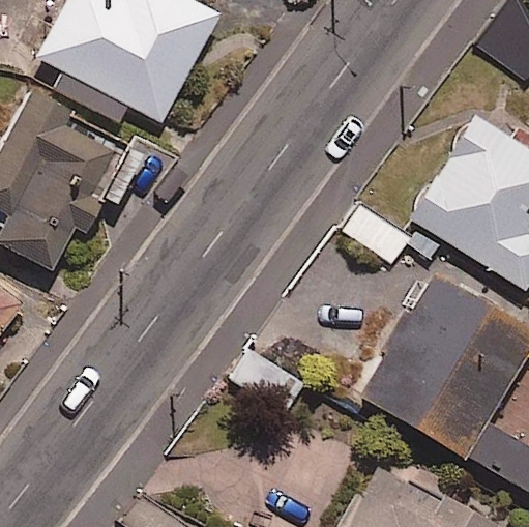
[(124,0),(123,2),(119,0),(65,0),(36,58),(163,123),(217,17),(185,0),(124,0)]
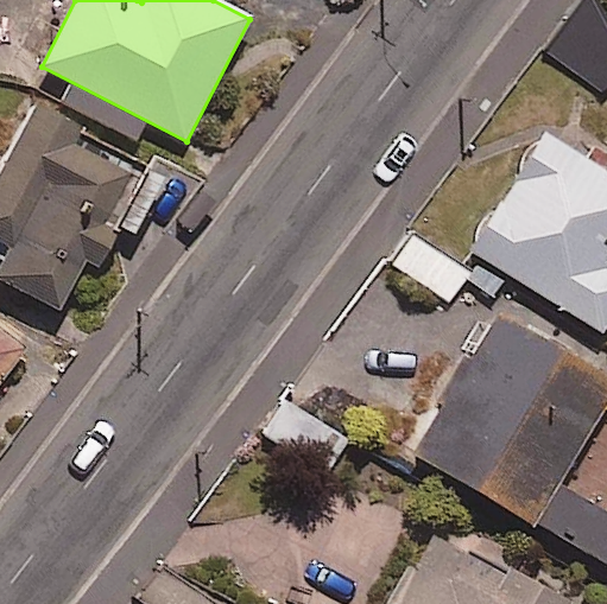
[(126,236),(132,240),(165,176),(36,109),(0,177),(0,245),(13,250),(0,274),(0,278),(62,310),(83,268),(87,269),(90,271),(94,271),(97,271),(102,269),(106,268),(108,266),(112,264),(114,261),(117,258),(118,254),(119,250),(120,247),(120,243),(126,236)]
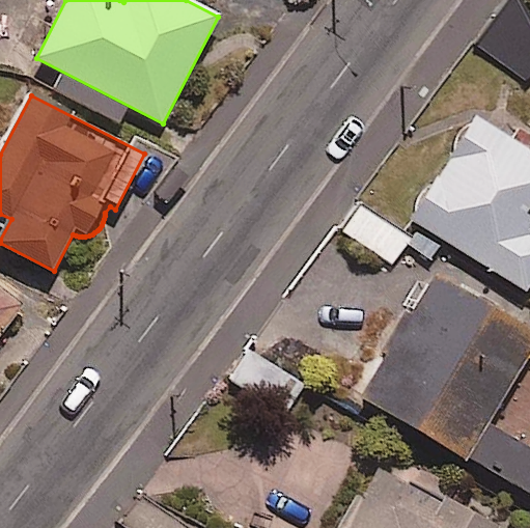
[(529,150),(474,117),(411,220),(528,292),(529,286),(529,150)]
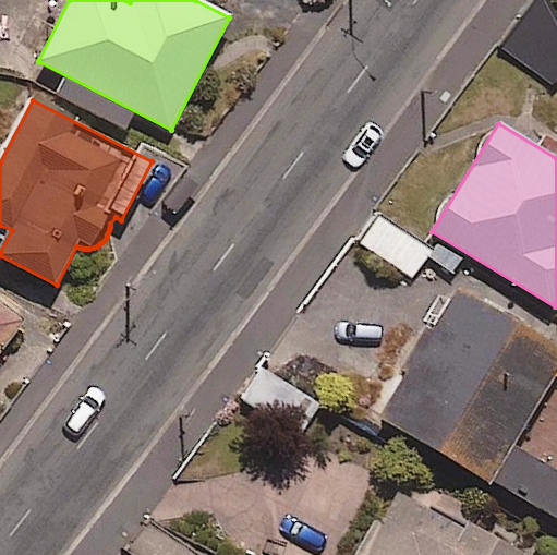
[(376,210),(356,241),(411,275),(431,244),(376,210)]
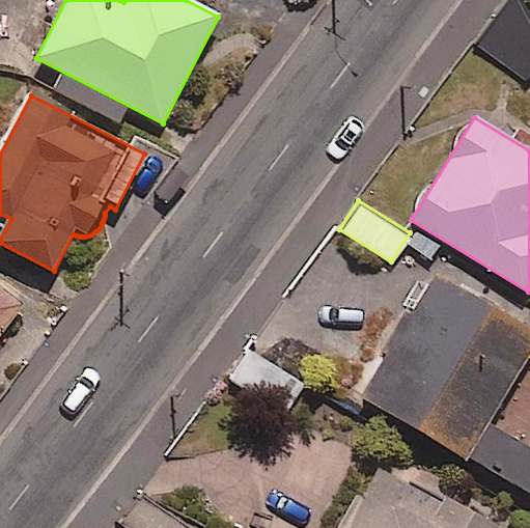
[(529,440),(493,419),(529,358),(529,332),(429,277),(362,398),(529,492),(529,440)]
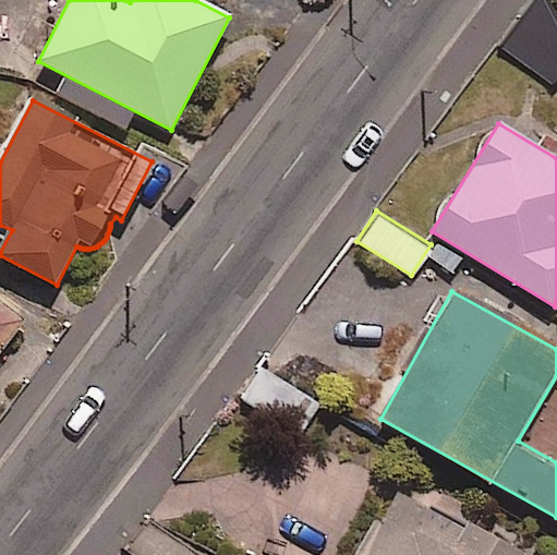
[(0,352),(23,322),(0,303),(0,352)]
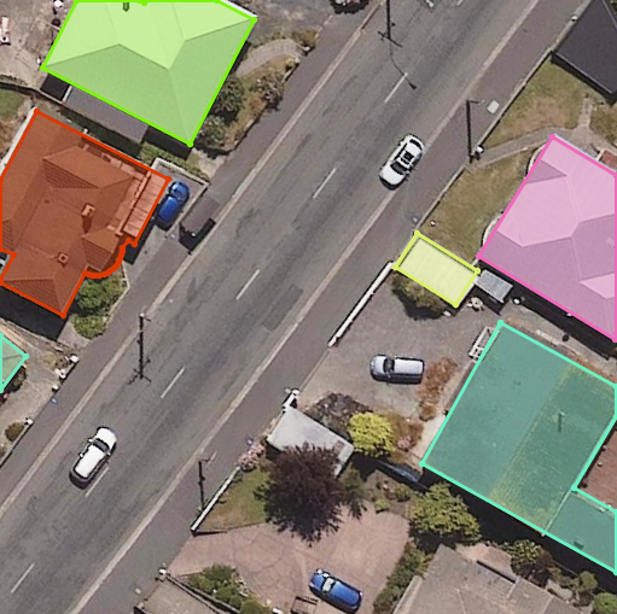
[(498,580),(432,544),(391,613),(559,613),(563,609),(501,573),(498,580)]
